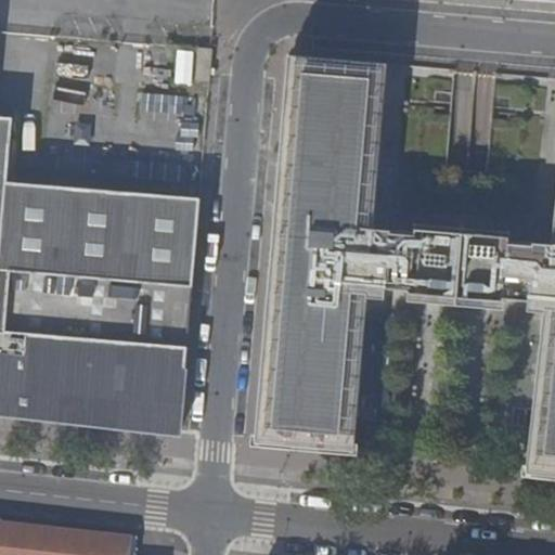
[(211,84),(214,49),(199,48),(197,82),(211,84)]
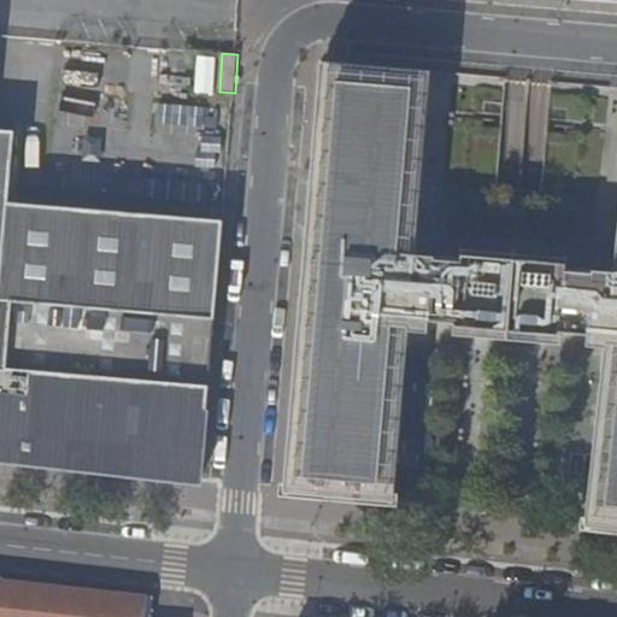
[(322,62),(283,492),(393,501),(409,330),(428,333),(429,321),(474,324),(472,338),(489,340),(491,327),(507,329),(513,263),(415,252),(432,71),(322,62)]
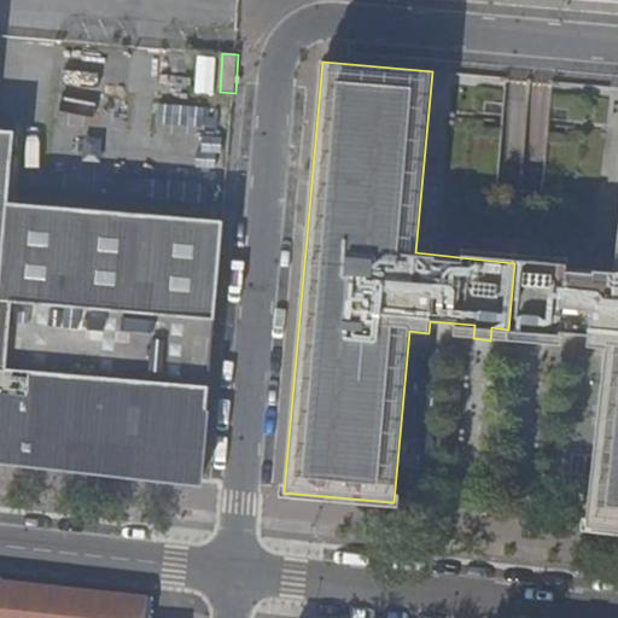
[(0,460),(200,483),(223,221),(13,204),(17,163),(19,133),(0,130),(0,460)]
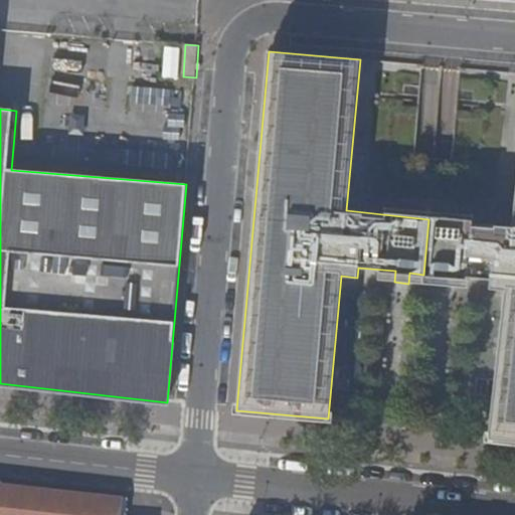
[(514,441),(514,207),(513,228),(495,226),(495,229),(472,226),(472,224),(470,223),(464,280),(487,283),(486,293),(502,294),(489,439),(514,441)]
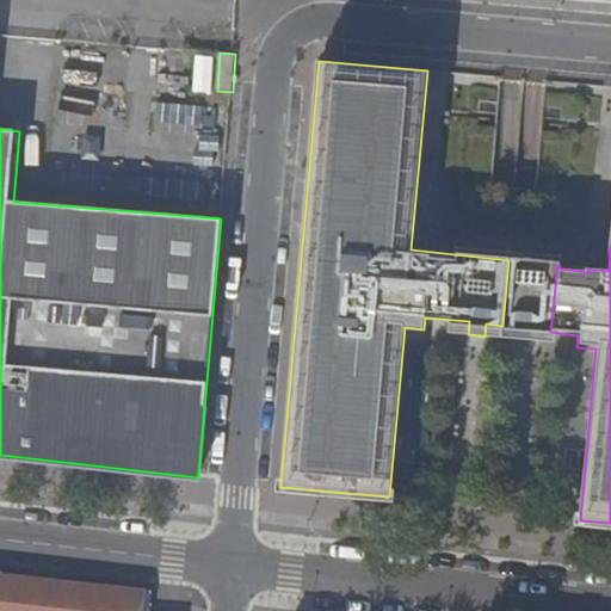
[(557,265),(508,260),(503,326),(517,327),(516,341),(532,344),(534,331),(550,332),(557,265)]
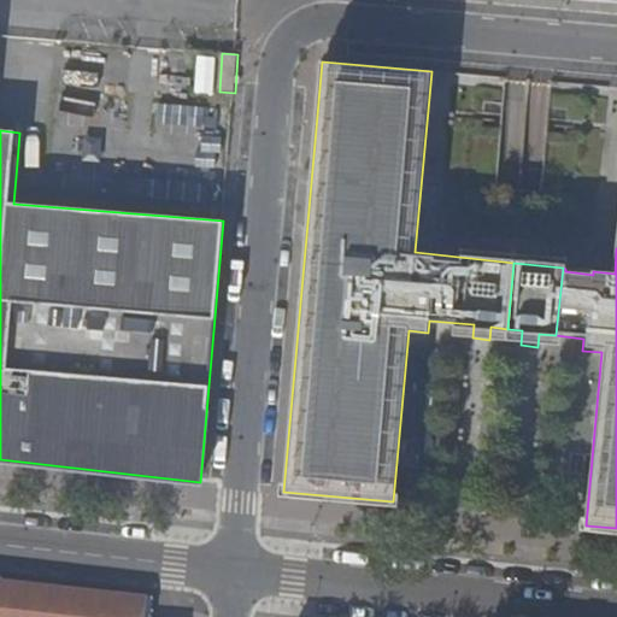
[(0,616),(142,616),(146,592),(0,575),(0,616)]
